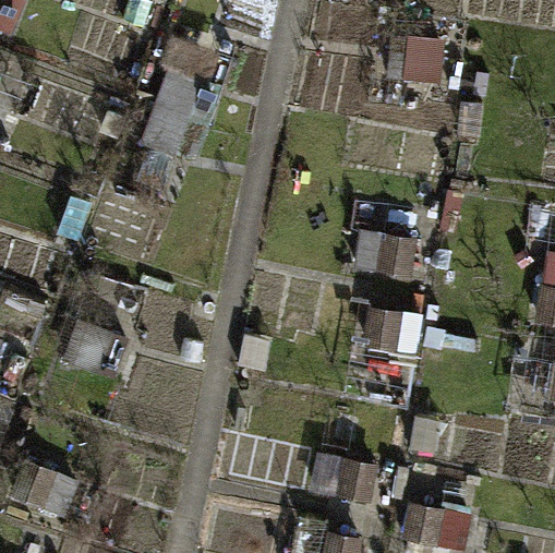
[(0,29),(10,33),(21,0),(0,0),(0,29)]
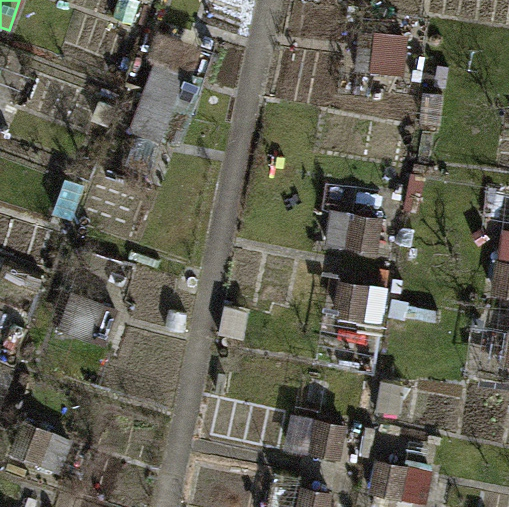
[(401,75),(406,38),(359,32),(355,70),(401,75)]
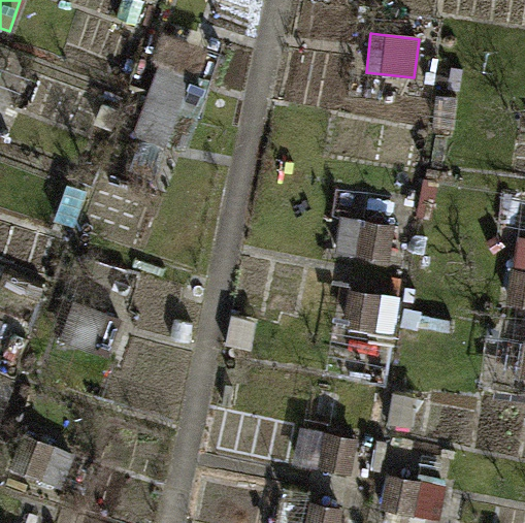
[(134,137),(165,148),(190,74),(197,76),(205,52),(161,36),(152,63),(158,65),(134,137)]
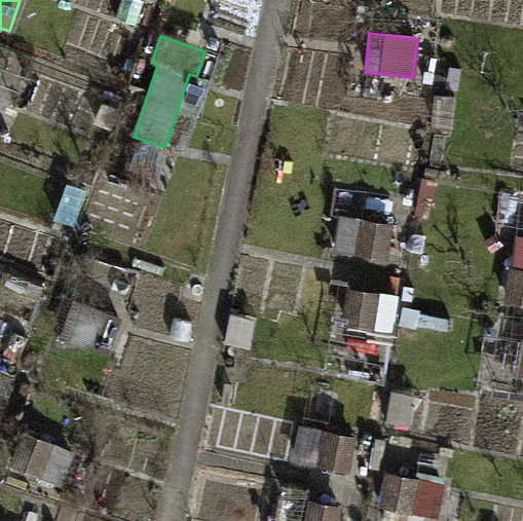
[(417,206),(433,208),(436,183),(420,182),(417,206)]
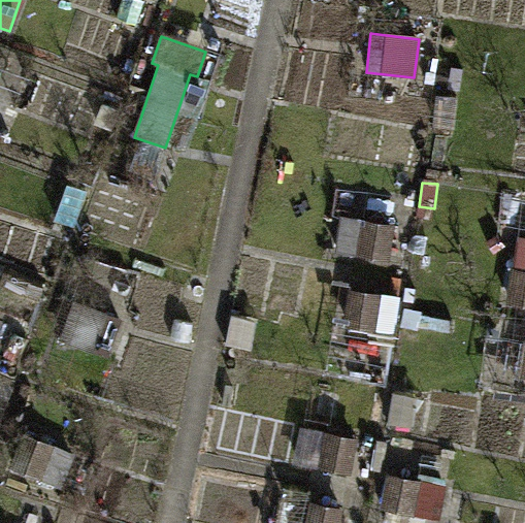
[(332,252),(389,261),(394,225),(338,216),(332,252)]
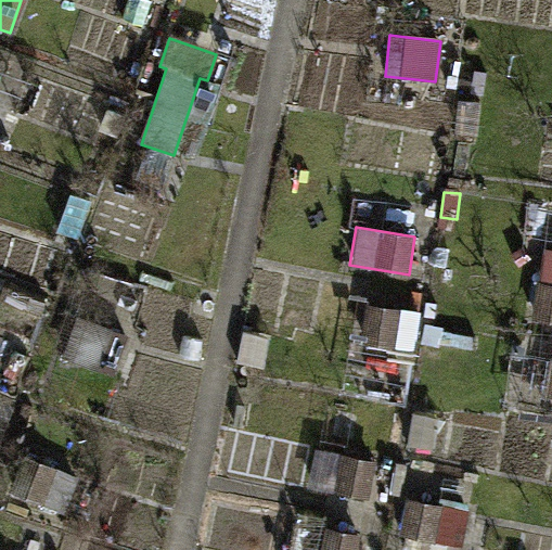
[(533,323),(551,325),(551,250),(542,250),(533,323)]
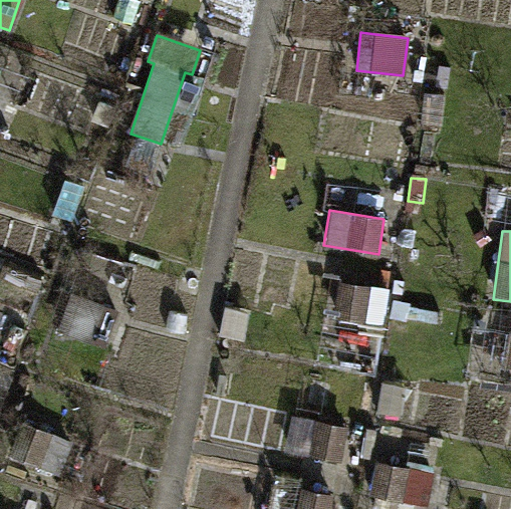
[(332,317),(381,326),(389,292),(338,283),(332,317)]
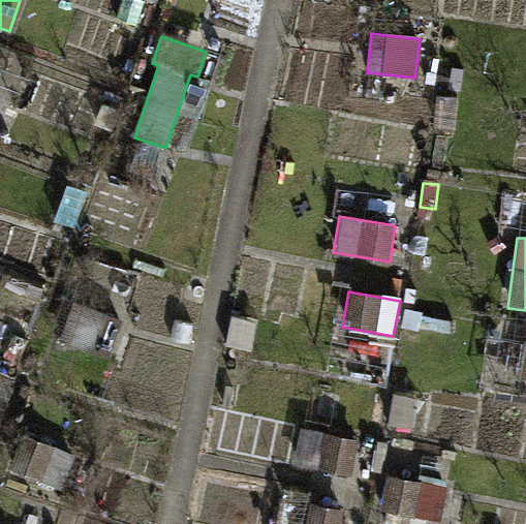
[(62,342),(109,361),(124,319),(78,302),(62,342)]
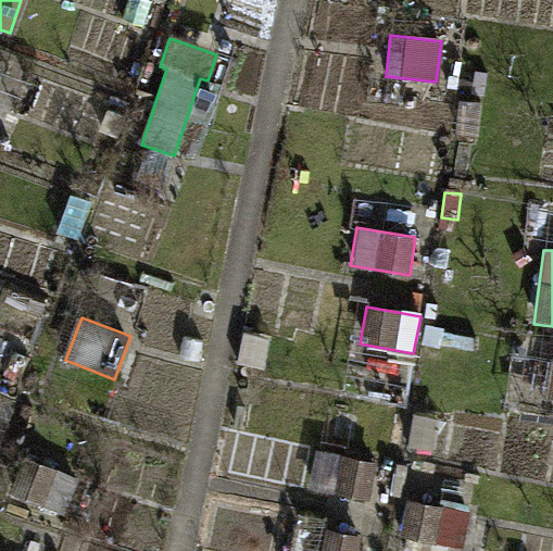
[(406,450),(435,453),(439,418),(411,415),(406,450)]
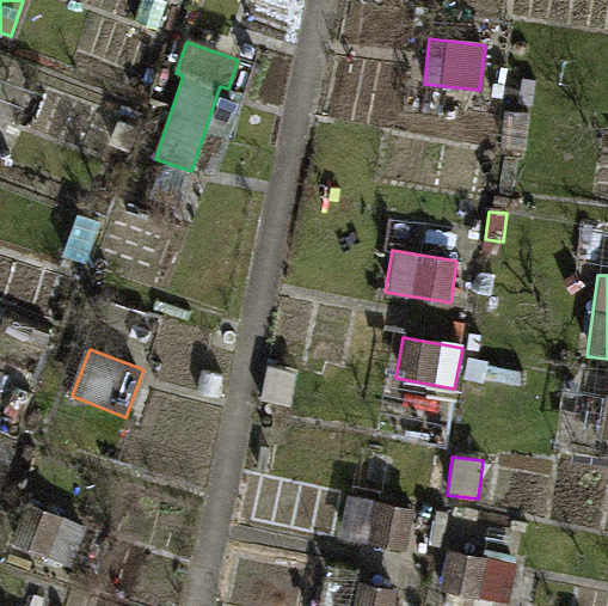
[(406,551),(415,510),(350,497),(342,539),(406,551)]
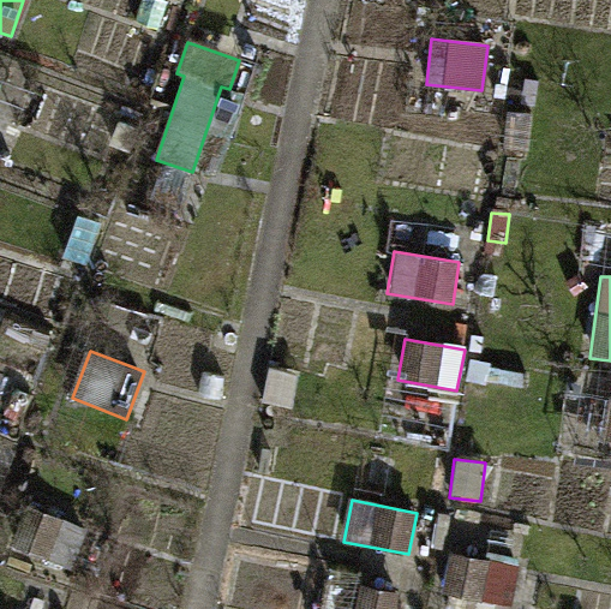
[(16,544),(71,569),(89,532),(33,506),(16,544)]
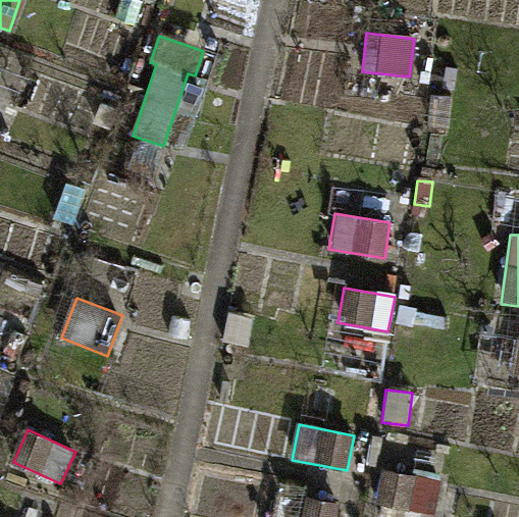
[(433,516),(439,477),(384,468),(377,509),(421,516),(433,516)]
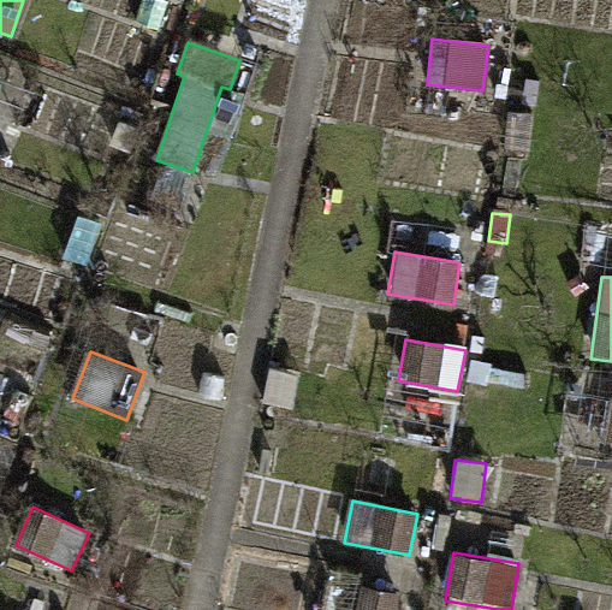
[(394,609),(398,593),(358,586),(354,609),(394,609)]
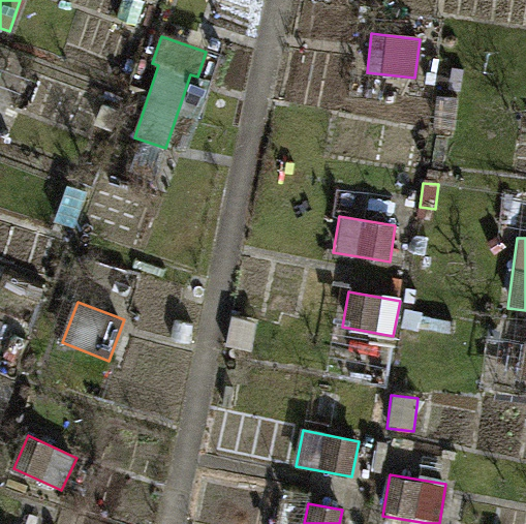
All buildings are outlined.
